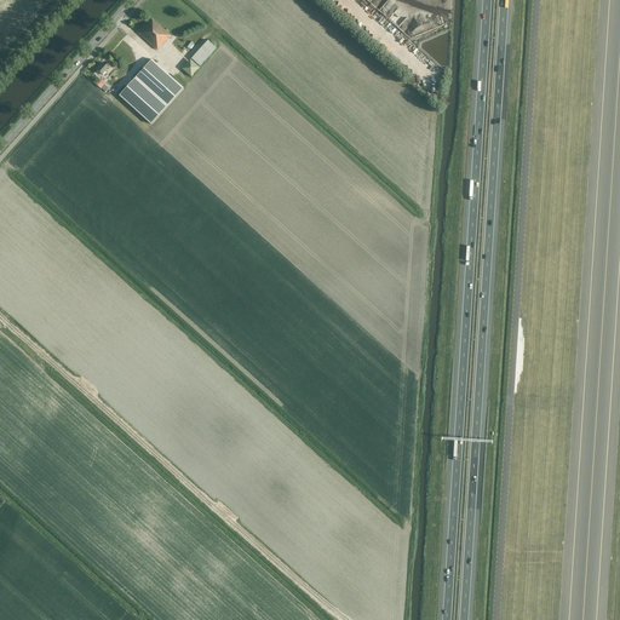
[(153,18),(151,19),(139,33),(156,49),(160,45),(160,46),(170,35),(168,33),(170,32),(167,29),(166,30),(153,18)]
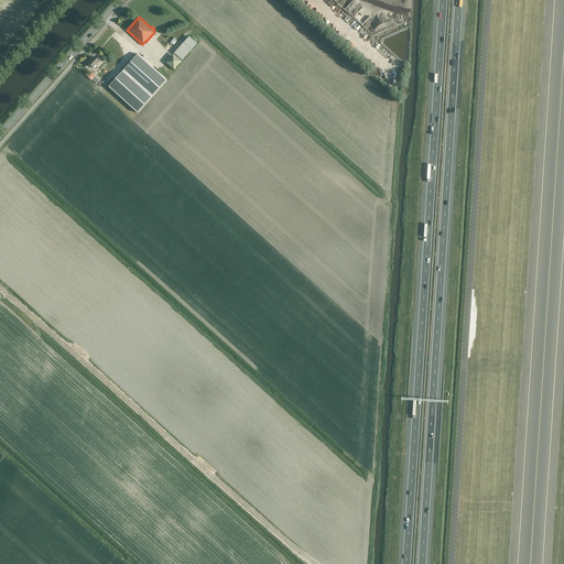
[(138,54),(123,71),(152,97),(166,80),(138,54)]
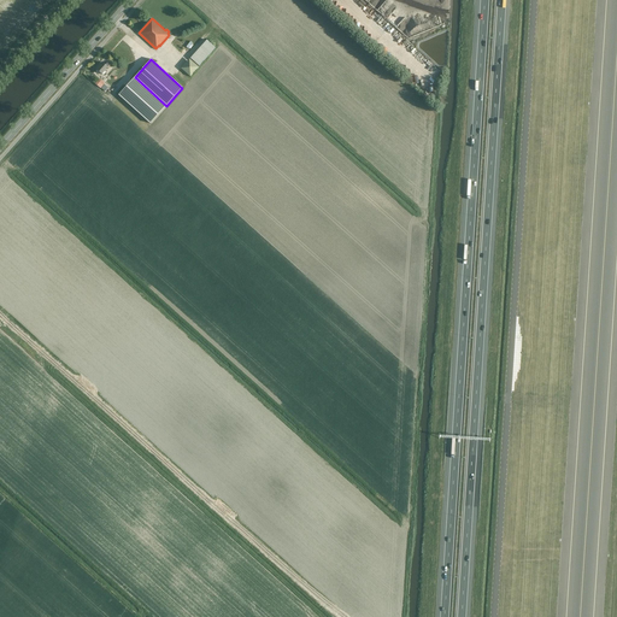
[(191,77),(199,68),(189,59),(181,69),(191,77)]
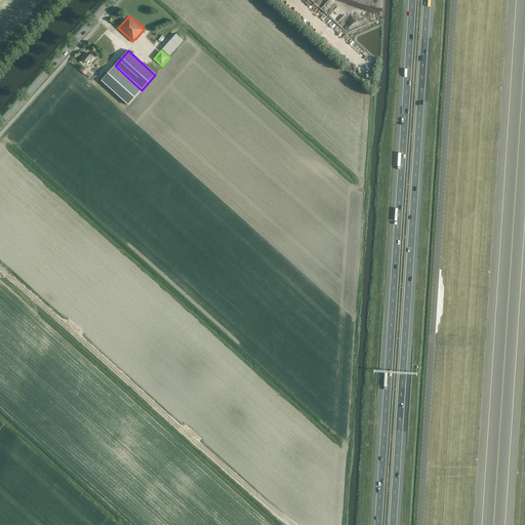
[(91,56),(93,54),(91,52),(89,54),(87,52),(82,58),(86,63),(91,56)]
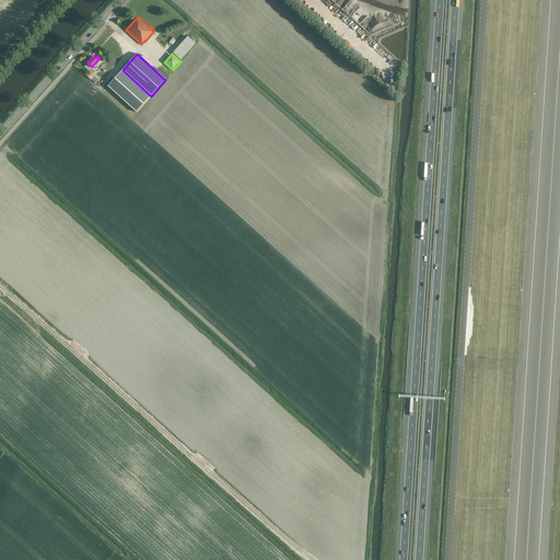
[(121,71),(107,86),(136,112),(151,96),(123,70),(121,71)]
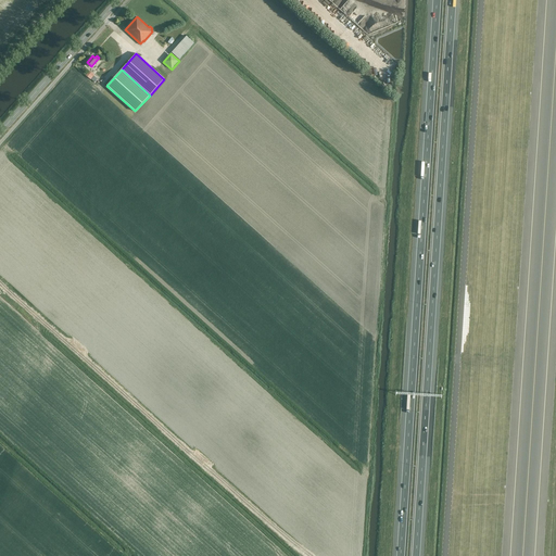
[(95,83),(98,79),(91,73),(88,76),(95,83)]
